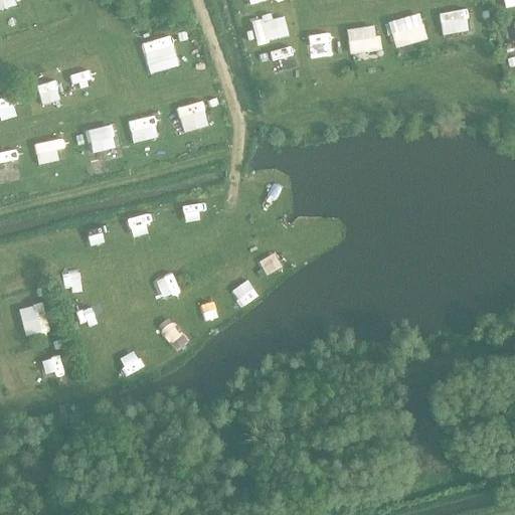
[(0,0),(0,9),(18,5),(16,0),(0,0)]
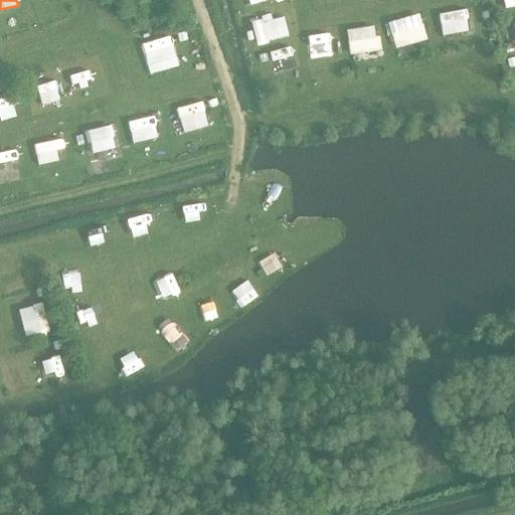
[(441,11),(444,34),(474,31),(471,8),(441,11)]
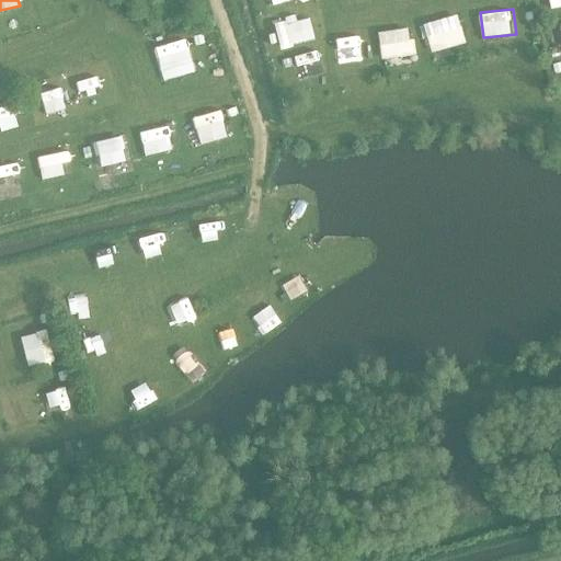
[(423,24),(432,53),(468,42),(459,13),(423,24)]
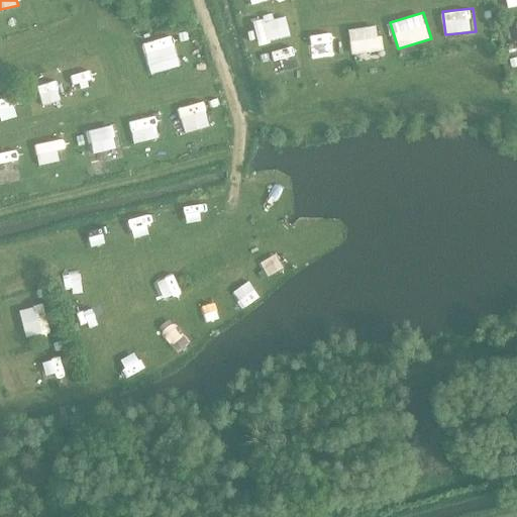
[(259,43),(282,39),(278,14),(254,18),(259,43)]
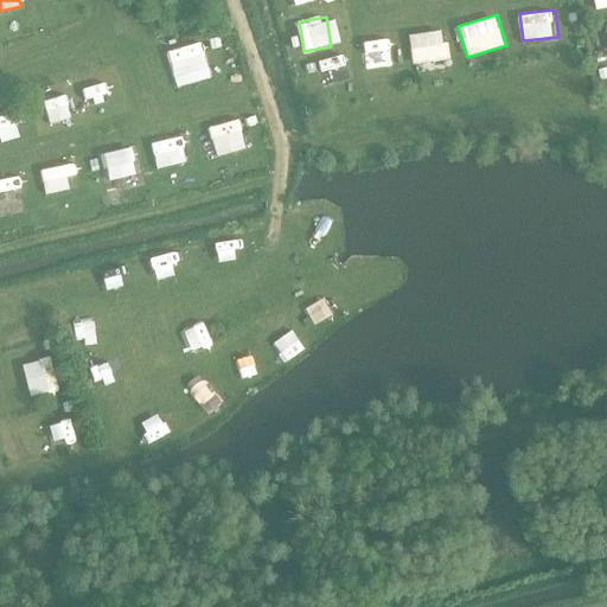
[(415,64),(449,59),(445,30),(410,34),(415,64)]
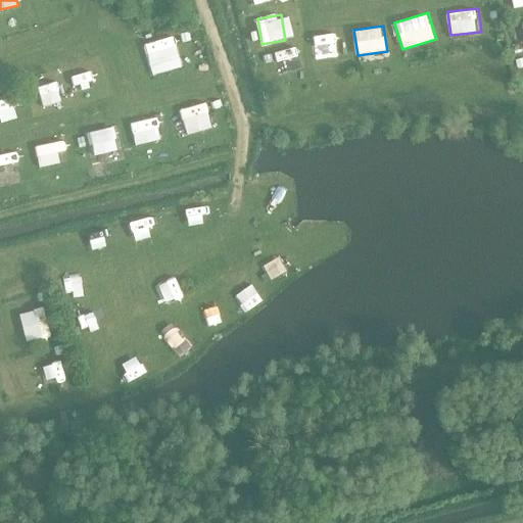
[(337,34),(318,35),(318,63),(337,63),(337,34)]
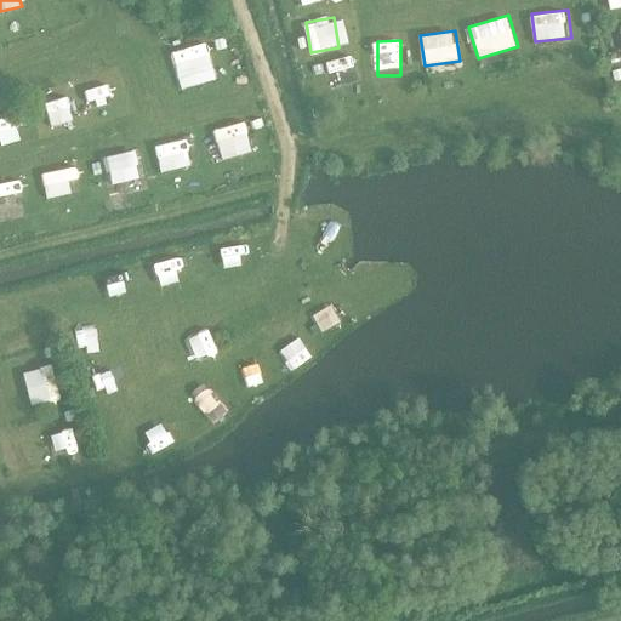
[(182,56),(189,74),(209,66),(200,47),(182,56)]
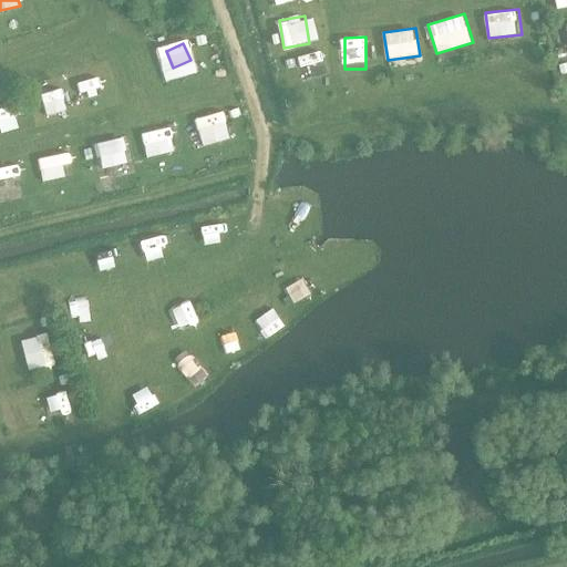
[(320,52),(301,55),(305,78),(323,74),(320,52)]
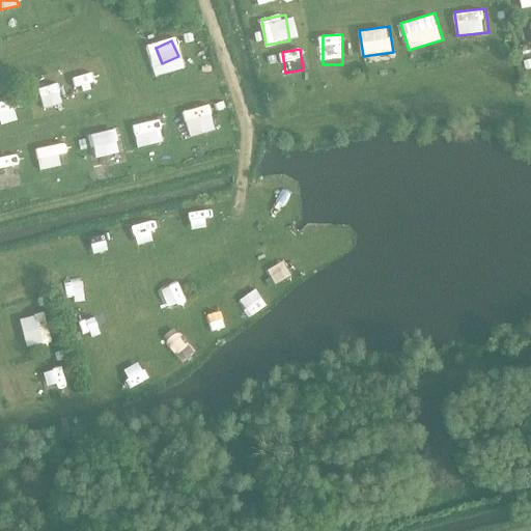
[(59,82),(39,87),(45,108),(64,103),(59,82)]
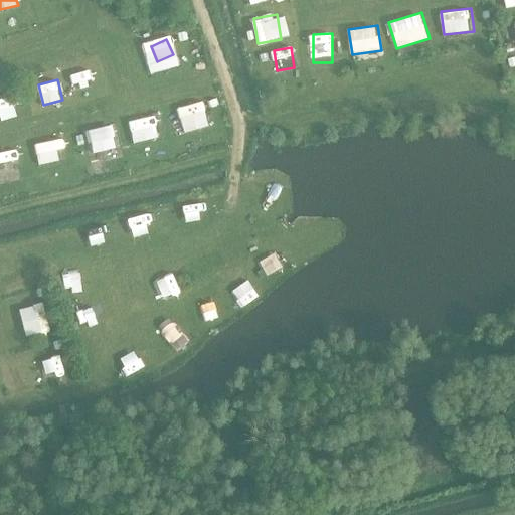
[(0,97),(0,120),(19,115),(13,94),(0,97)]
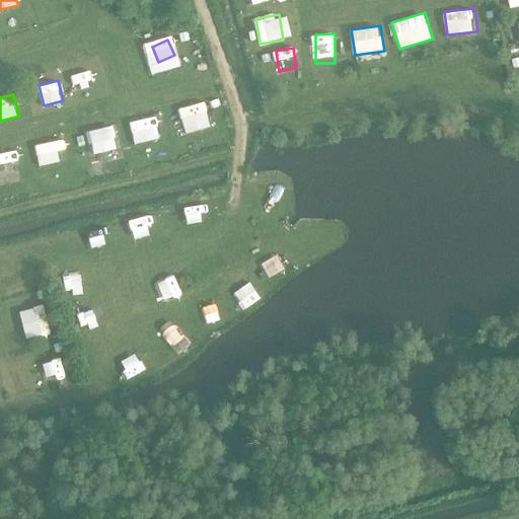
[(181,107),(186,132),(213,127),(209,102),(181,107)]
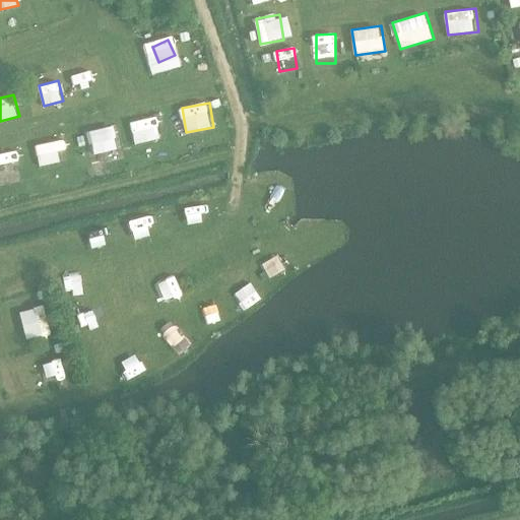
[(153,119),(132,123),(137,143),(157,138),(153,119)]
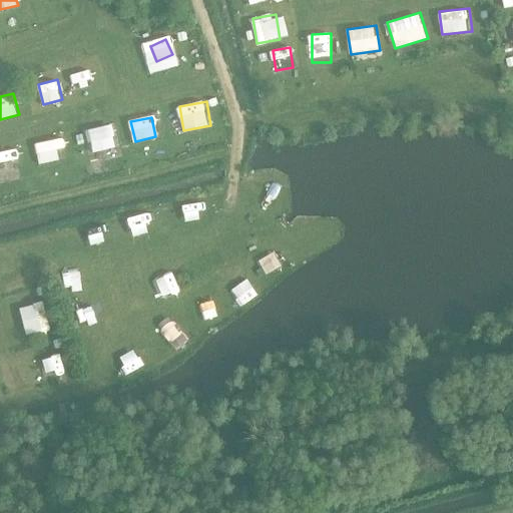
[(91,160),(118,156),(112,124),(86,128),(91,160)]
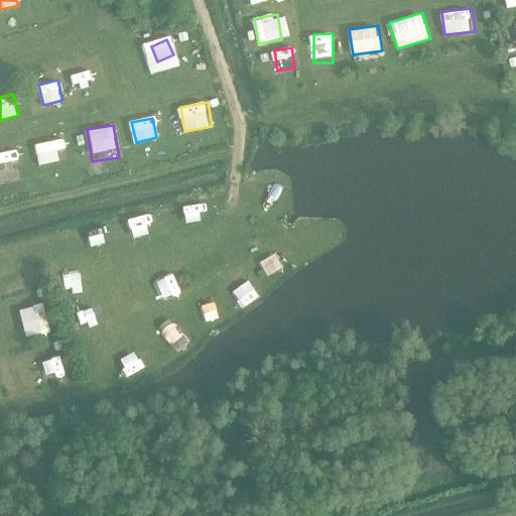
[(34,145),(39,165),(69,158),(63,138),(34,145)]
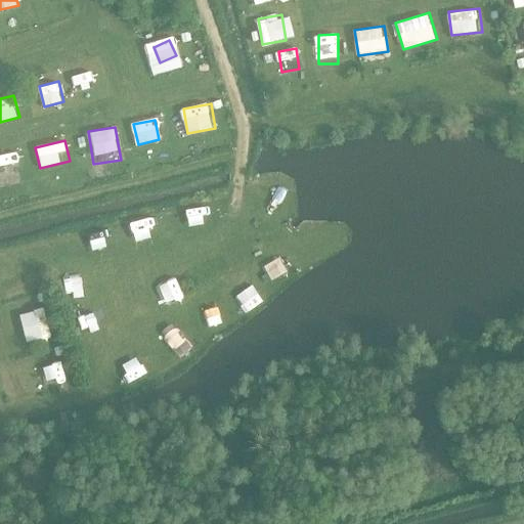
[(0,155),(0,174),(3,185),(24,180),(15,150),(0,155)]
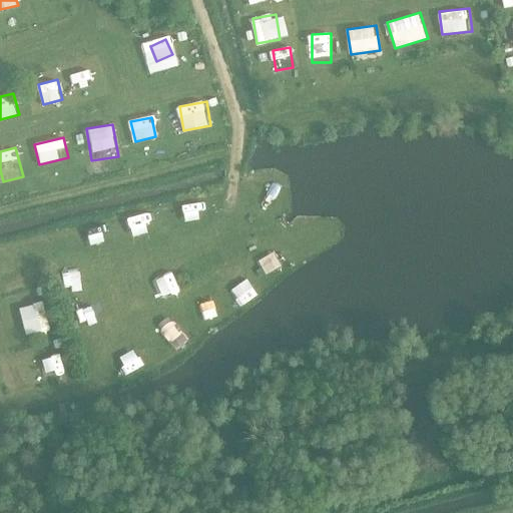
[(196,203),(199,224),(219,222),(216,200),(196,203)]
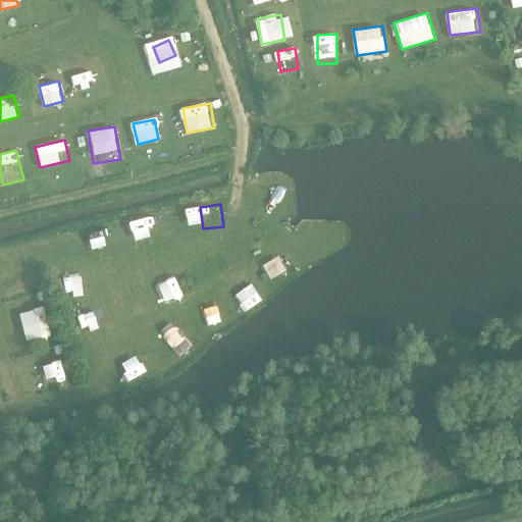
[(91,233),(72,238),(76,255),(95,252),(91,233)]
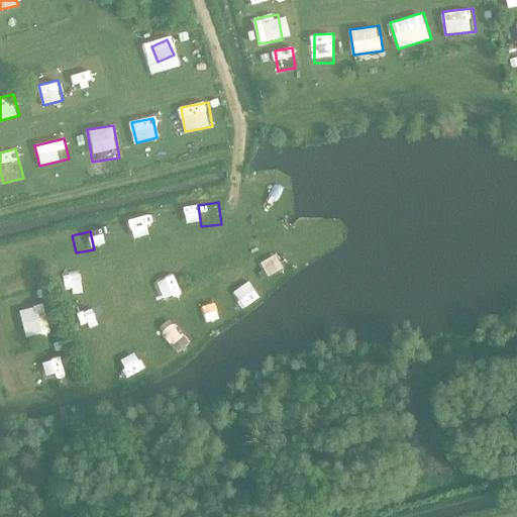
[(200,306),(207,327),(221,323),(213,302),(200,306)]
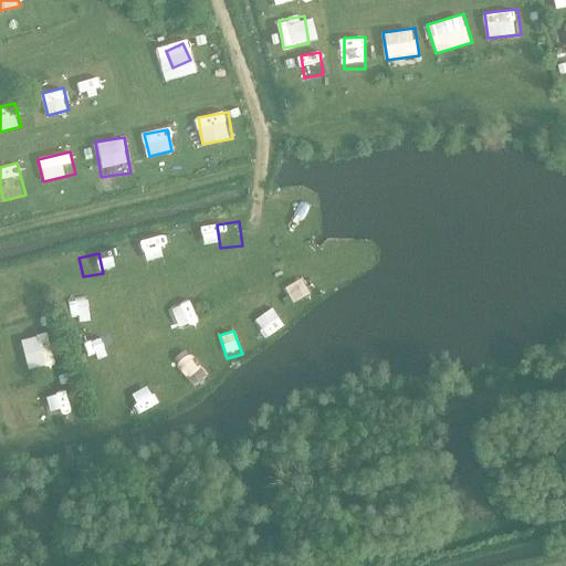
[(29,369),(56,363),(49,333),(22,338),(29,369)]
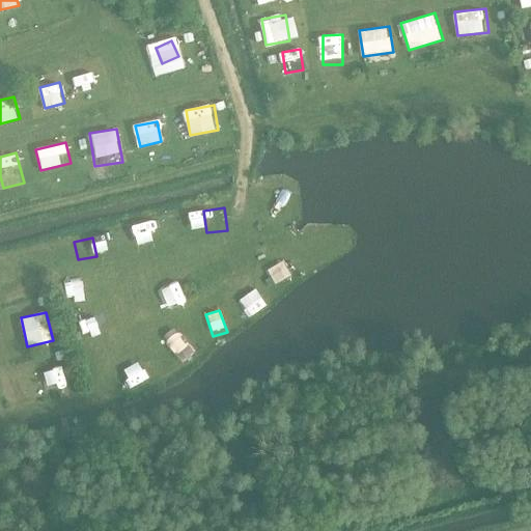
[(28,381),(31,398),(48,396),(45,378),(28,381)]
